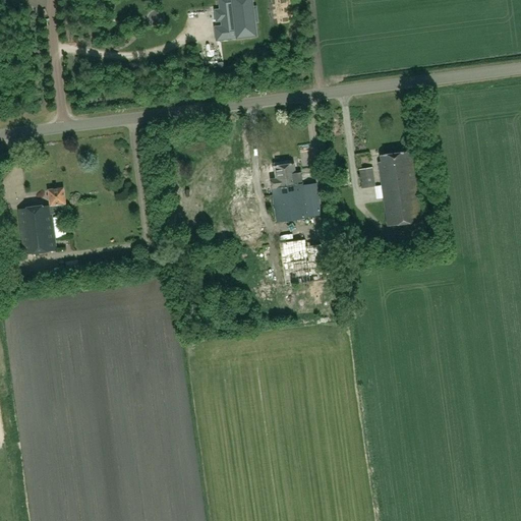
[(216,27),(215,27),(217,41),(218,41),(237,38),(237,33),(245,33),(245,37),(256,36),(254,21),(253,8),(251,0),(237,0),(233,1),(232,0),(219,0),(220,9),(221,11),(222,11),(223,19),(222,19),(222,20),(222,26),(216,27)]
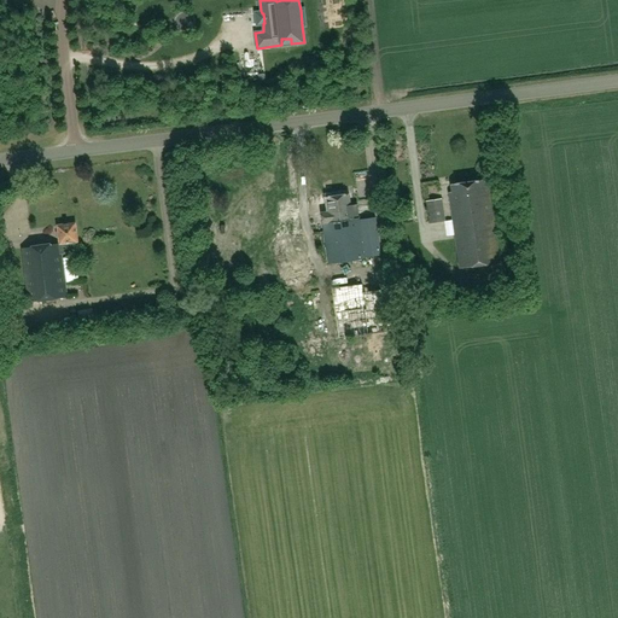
[(499,262),(497,249),(488,179),(450,185),(452,192),(449,192),(459,267),(499,262)]
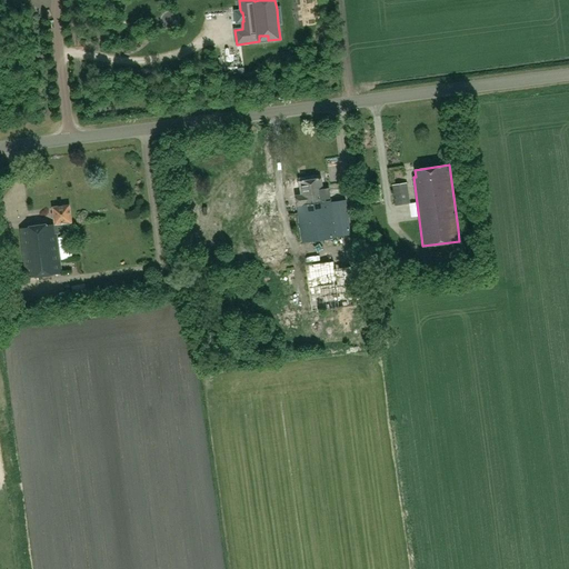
[(297,205),(299,216),(302,241),(350,235),(345,200),(331,201),(329,188),(323,189),(321,178),(299,181),(301,195),(297,196),(298,205),(297,205)]
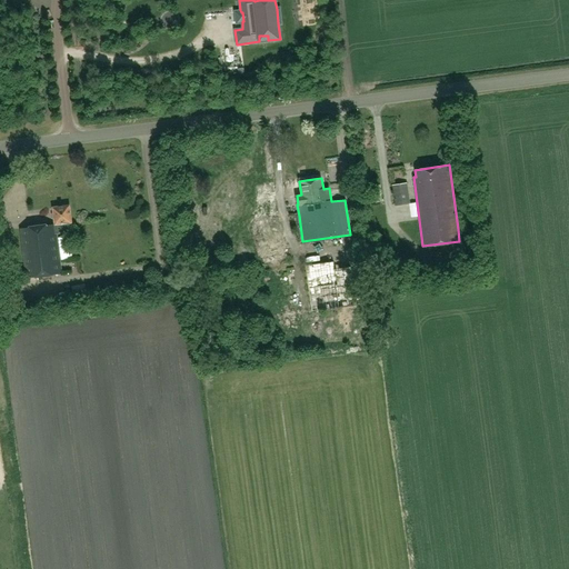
[(407,182),(392,185),(395,206),(410,203),(407,182)]
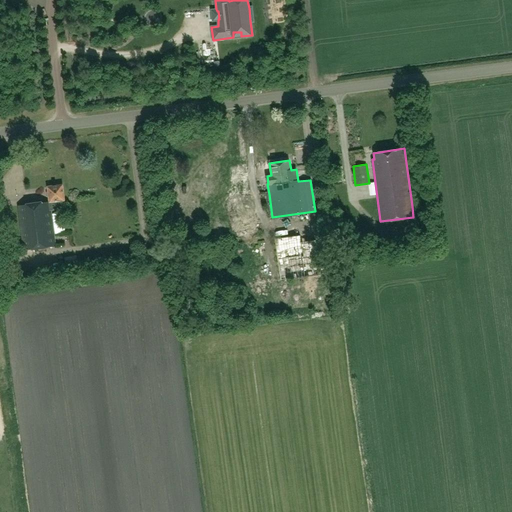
[(18,206),(23,249),(55,245),(51,206),(64,205),(62,184),(47,186),(49,202),(18,206)]
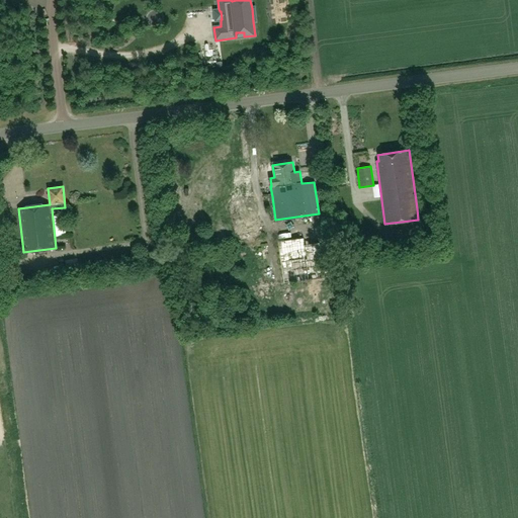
[(238,233),(247,232),(244,200),(236,201),(238,233)]
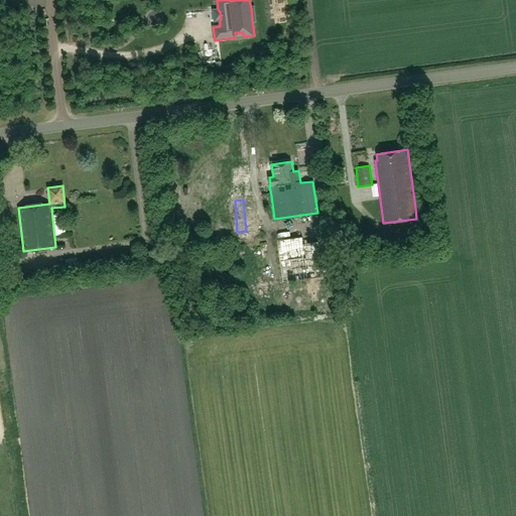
[(257,212),(247,213),(248,230),(259,229),(257,212)]
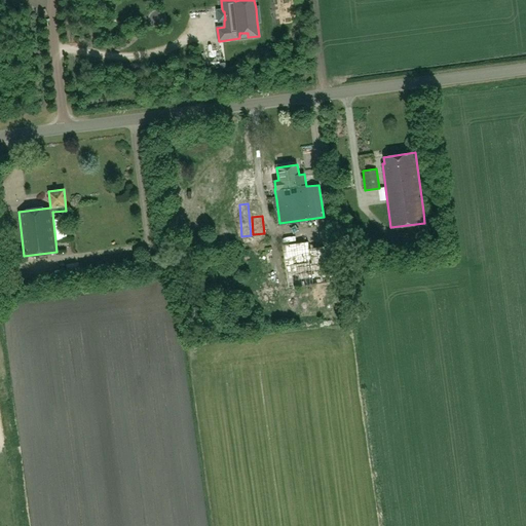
[(308,241),(283,246),(289,288),(335,282),(330,246),(309,248),(308,241)]
